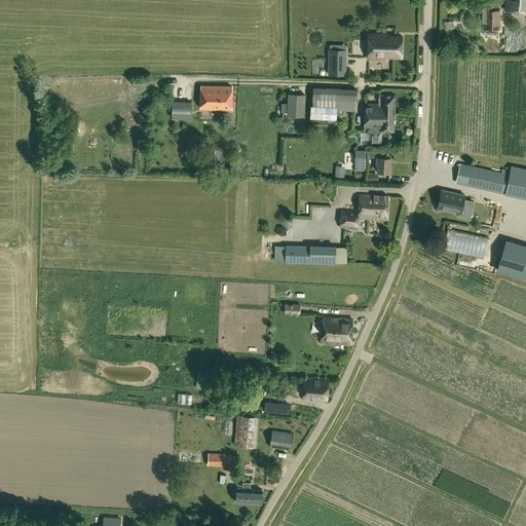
[(525,13),(525,0),(508,0),(506,0),(505,11),(525,13)]
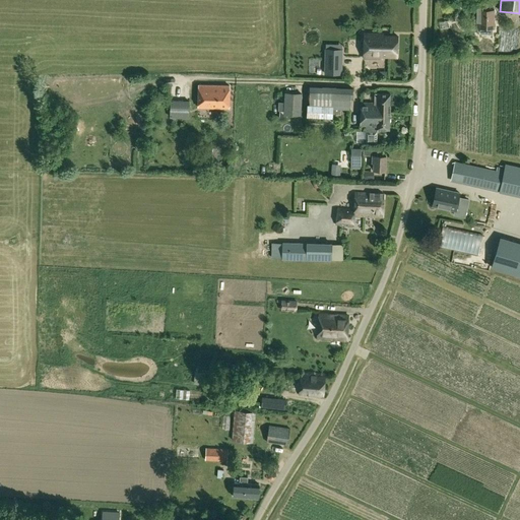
[(473,27),(480,27),(480,34),(492,34),(492,27),(495,27),(495,9),(490,9),(490,1),(483,1),(474,2),(473,27)]
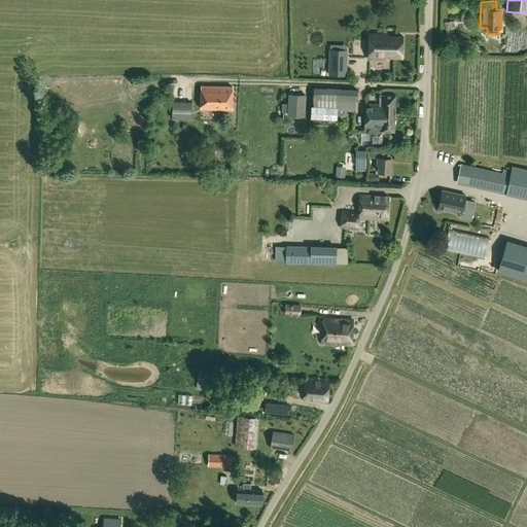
[(403,59),(403,37),(389,36),(389,34),(370,34),(370,60),(388,60),(388,58),(403,59)]
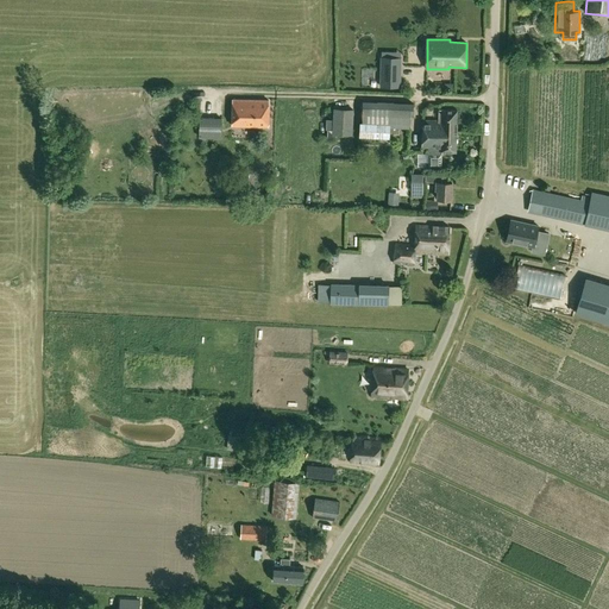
[(400,87),(400,68),(381,67),(381,87),(400,87)]
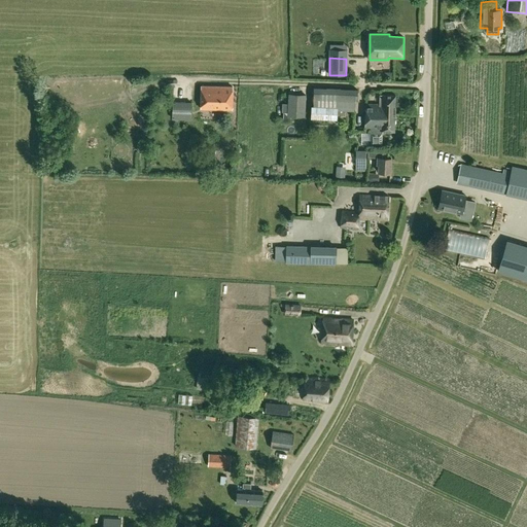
[(233,110),(234,88),(202,85),(201,108),(233,110)]
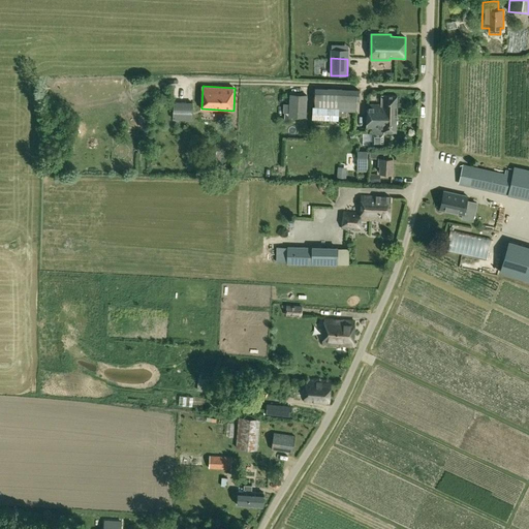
[(313,106),(313,119),(339,120),(339,116),(347,117),(347,112),(355,112),(356,101),(360,101),(360,90),(330,89),(315,88),(314,106),(313,106)]
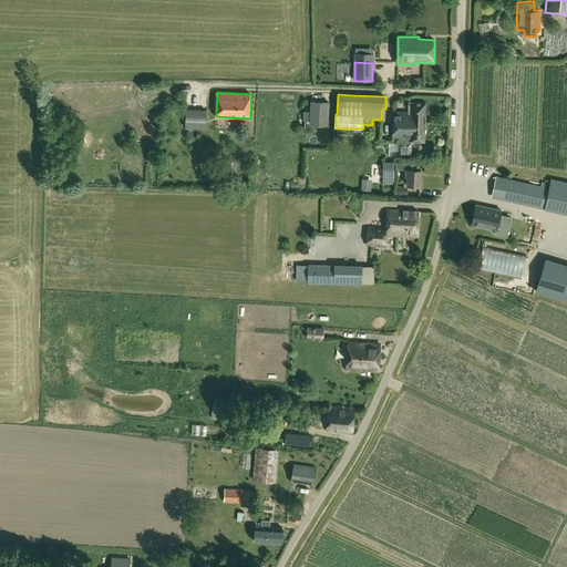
[(330,102),(311,102),(309,124),(328,126),(330,102)]
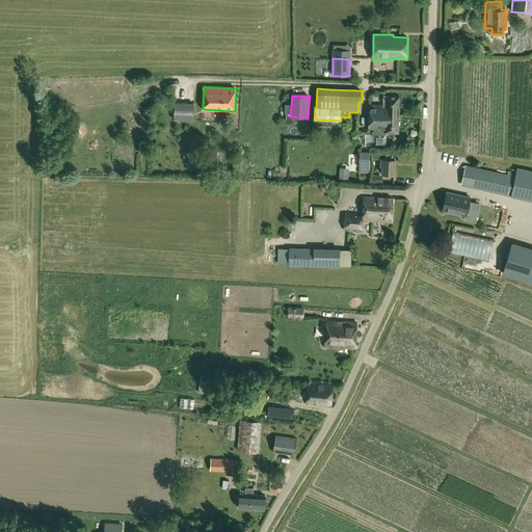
[(372,105),(371,118),(386,120),(387,117),(399,118),(400,97),(384,96),(383,105),(372,105)]
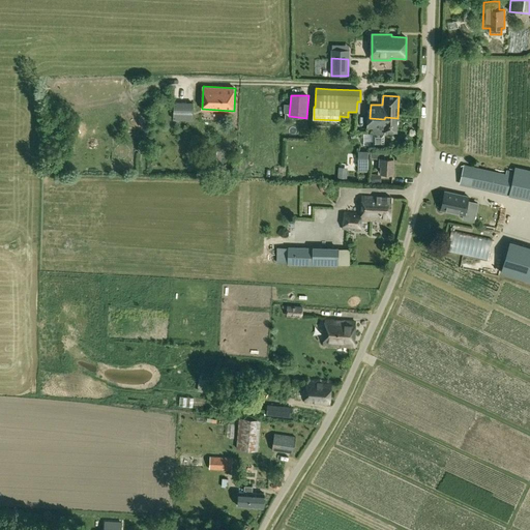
[(186,116),(186,111),(180,111),(180,102),(174,102),(174,116),(186,116)]
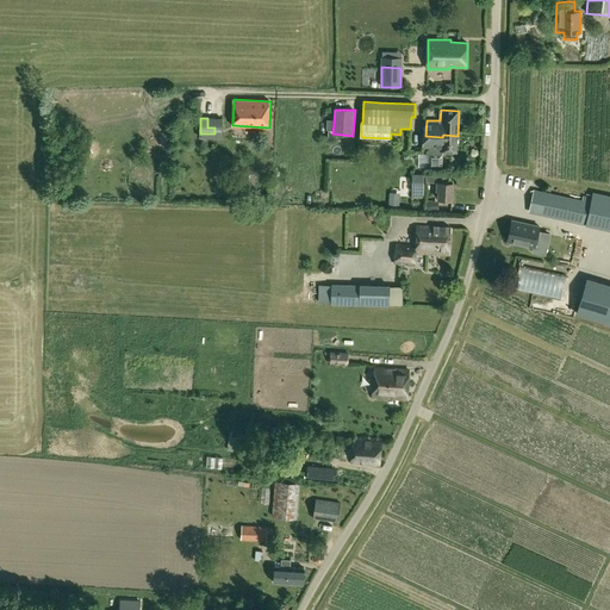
[(442,137),(425,136),(425,148),(429,148),(429,154),(428,168),(442,168),(442,154),(442,151),(458,153),(458,136),(443,135),(442,137)]
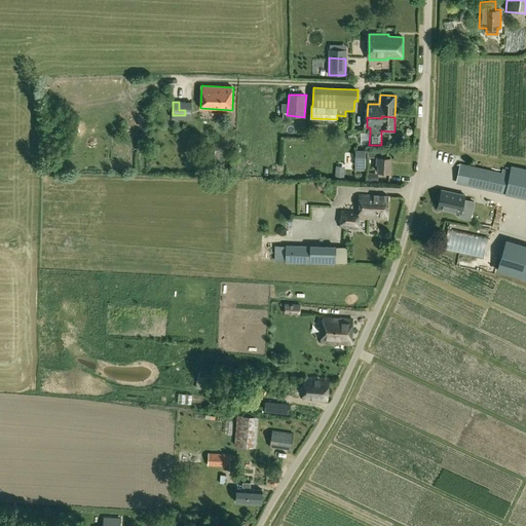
[(182,133),(182,139),(189,140),(189,142),(196,142),(196,137),(190,137),(190,134),(182,133)]
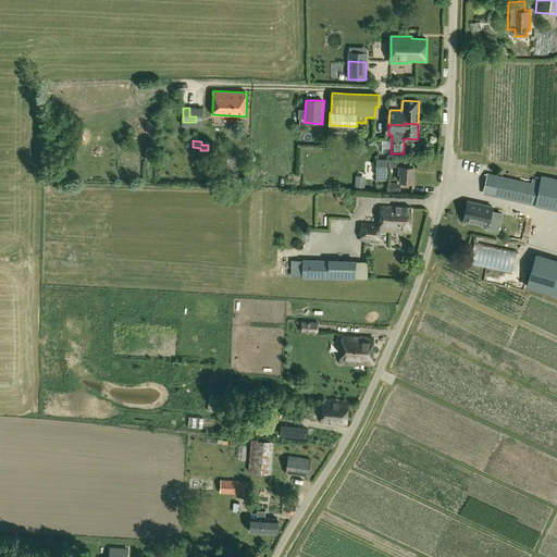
[(378,159),(378,181),(386,181),(388,159),(378,159)]
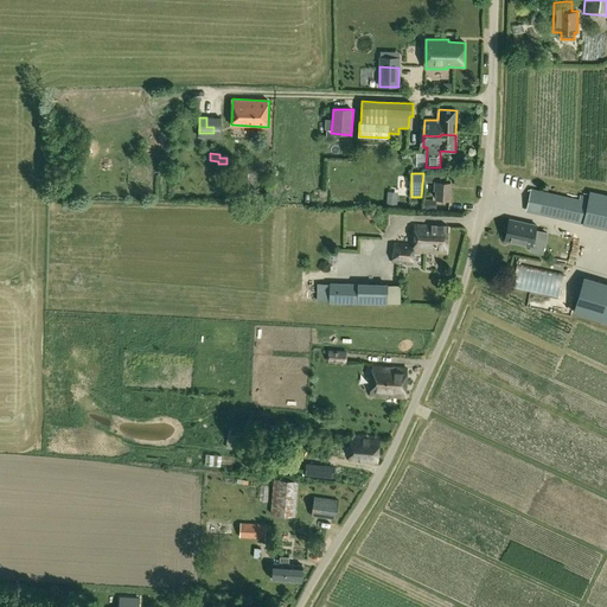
[(443,174),(423,173),(423,181),(434,183),(434,190),(436,190),(435,199),(449,199),(451,183),(443,183),(443,174)]
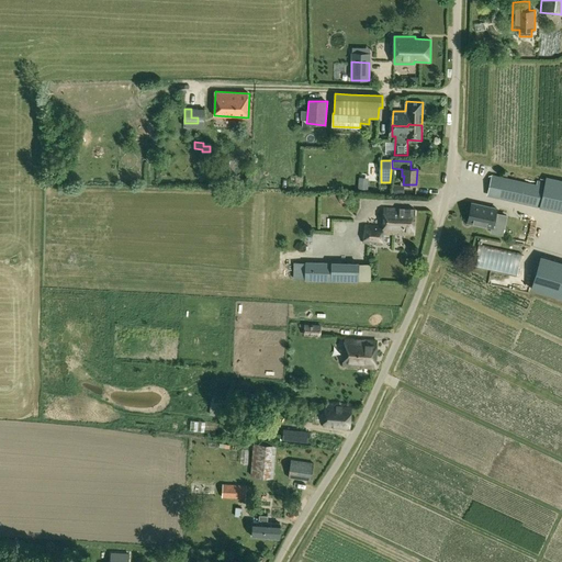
[(543,188),(492,176),(489,190),(499,192),(498,198),(555,211),(561,211),(561,180),(546,178),(543,188)]
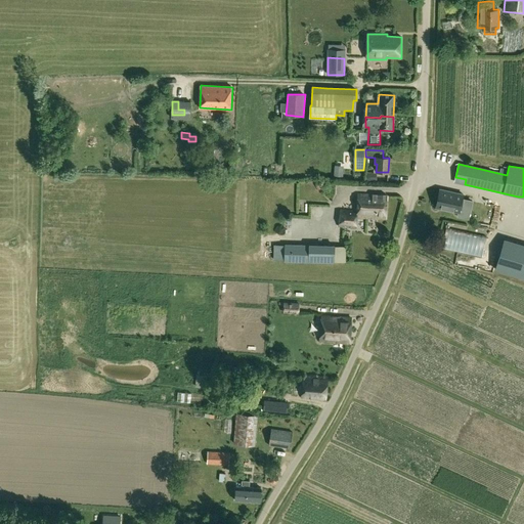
[(365,180),(377,181),(378,173),(366,172),(365,180)]
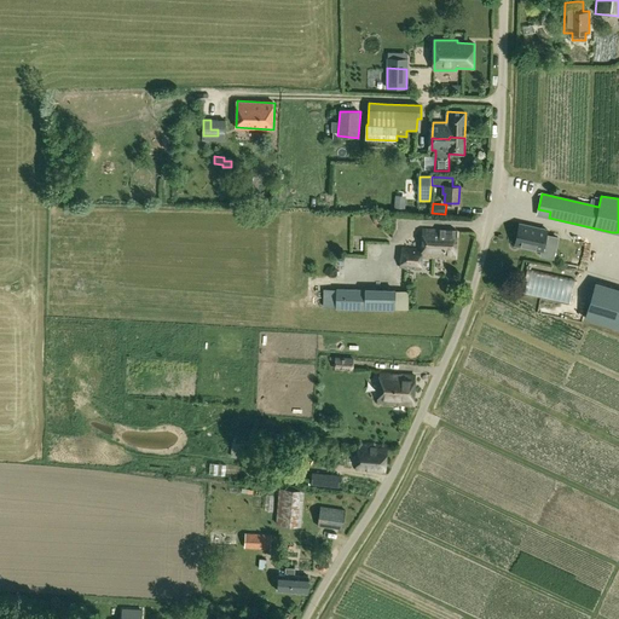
[(547,235),(548,230),(520,223),(515,244),(542,252),(541,255),(554,259),(559,237),(547,235)]
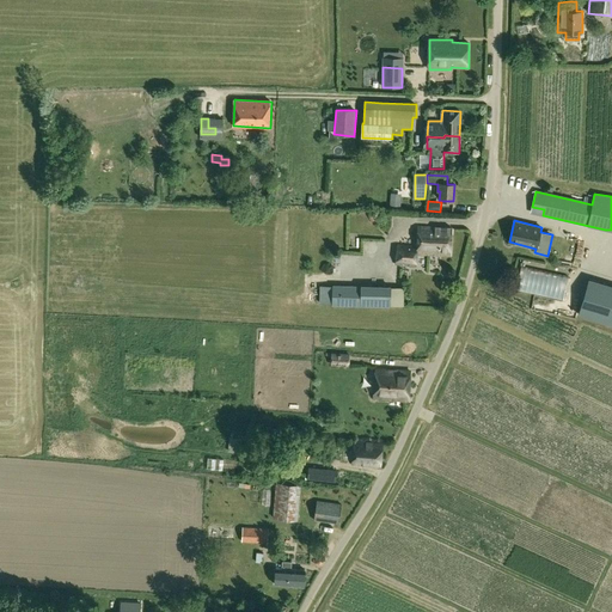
[(420,246),(418,252),(451,255),(453,227),(418,225),(417,245),(420,246)]
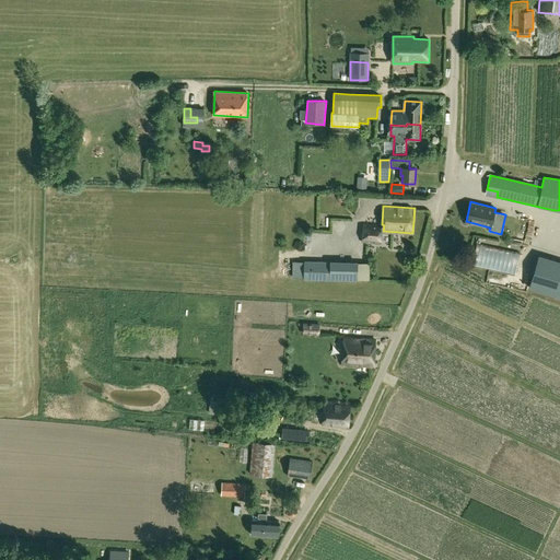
[(381,243),(383,231),(384,225),(382,224),(364,222),(362,241),(381,243)]
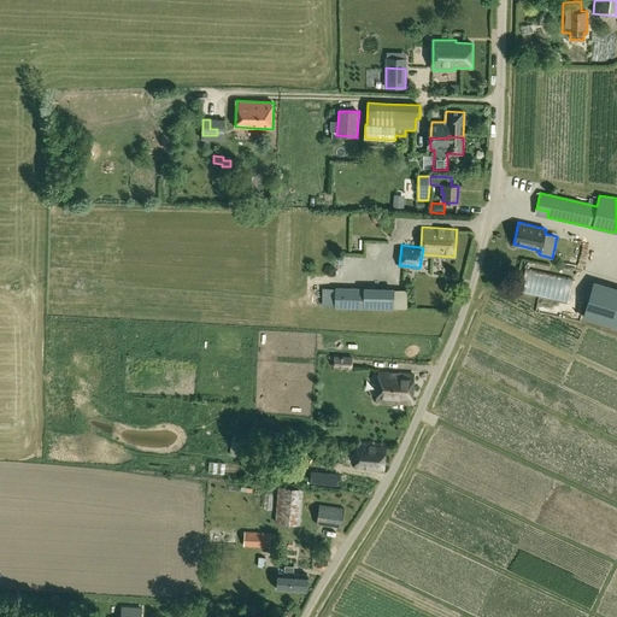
[(616,253),(597,251),(595,262),(616,263),(616,253)]
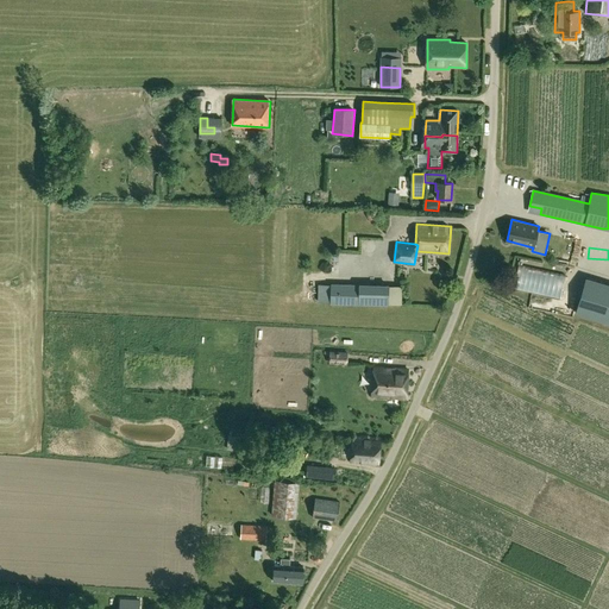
[(512,277),(510,289),(562,295),(563,283),(512,277)]
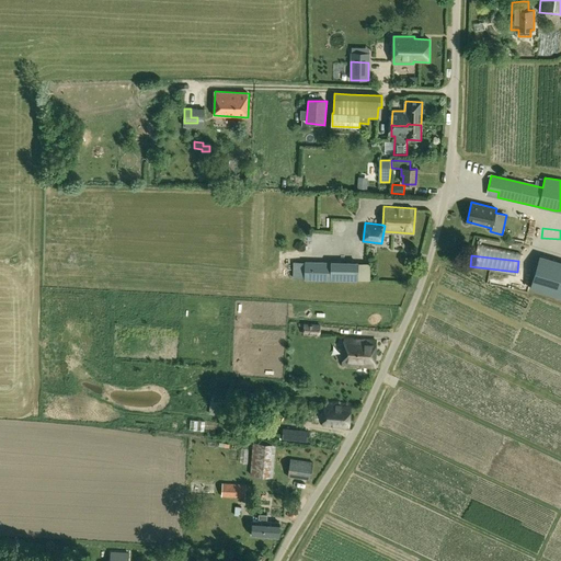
[(560,262),(539,256),(530,288),(560,297),(560,262)]
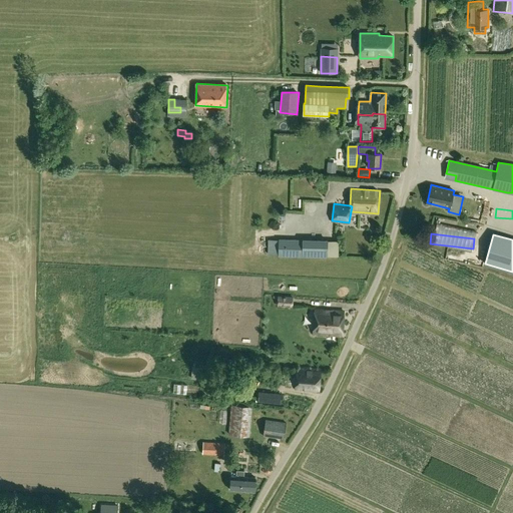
[(275,251),(276,237),(265,237),(265,251),(275,251)]
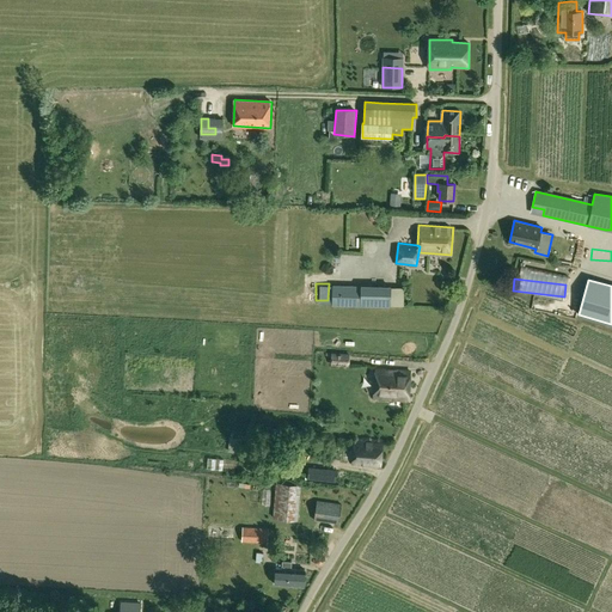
[(391,306),(392,288),(332,286),(331,305),(391,306)]
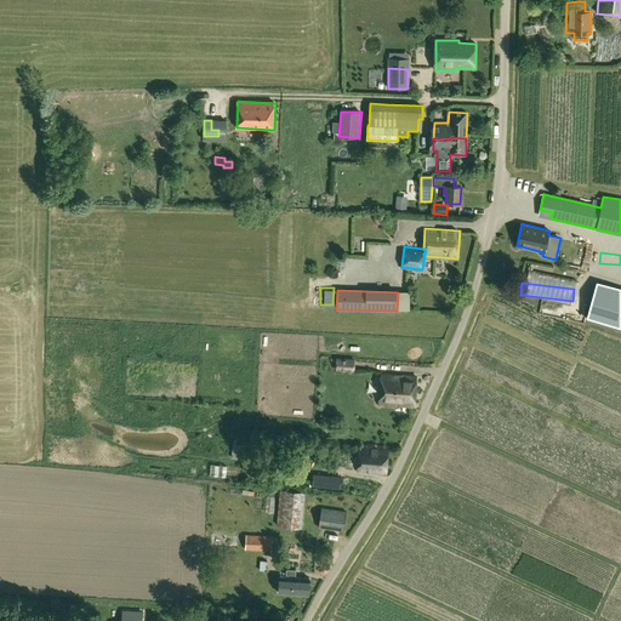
[(336,357),(336,371),(354,372),(355,358),(336,357)]
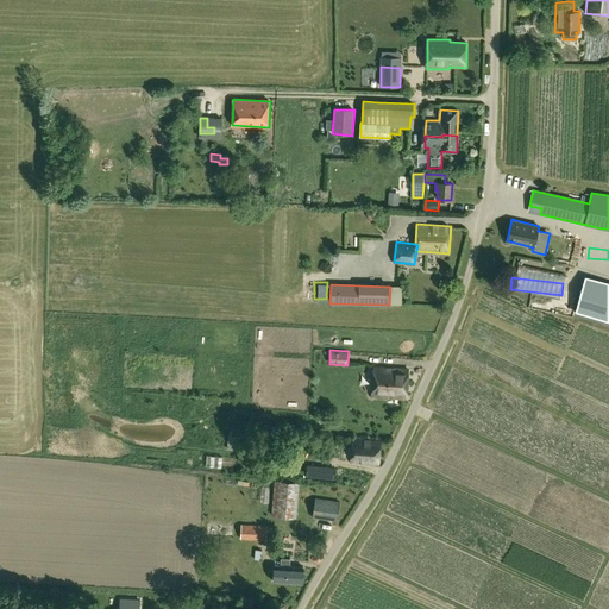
[(406,399),(408,370),(375,368),(372,396),(406,399)]
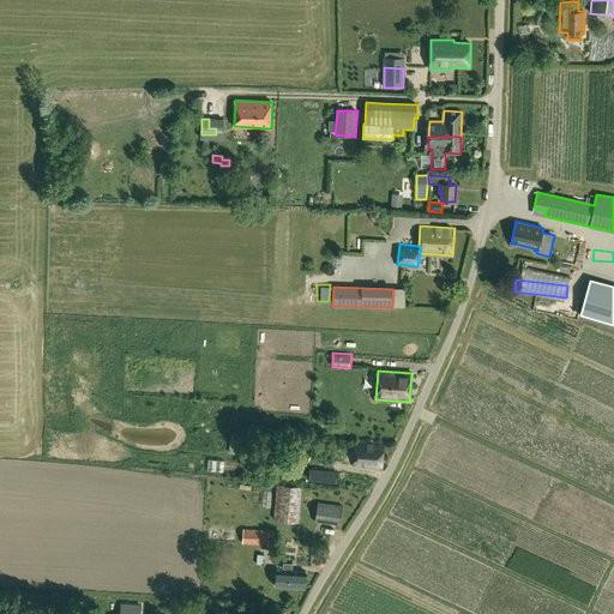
[(229,453),(240,455),(242,440),(230,439),(229,453)]
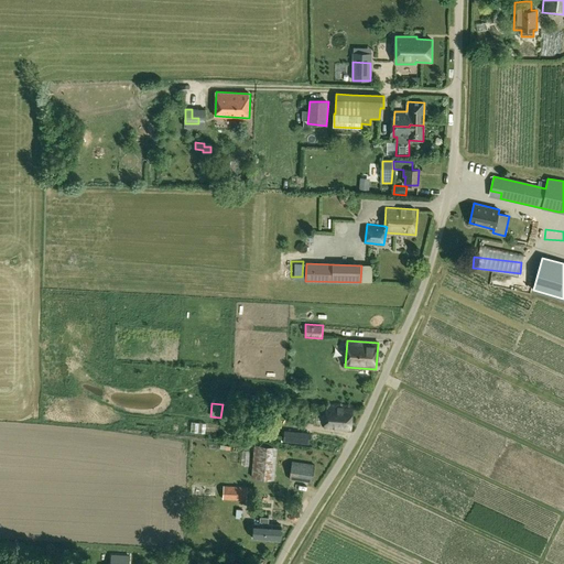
[(351,430),(353,409),(327,407),(325,427),(351,430)]
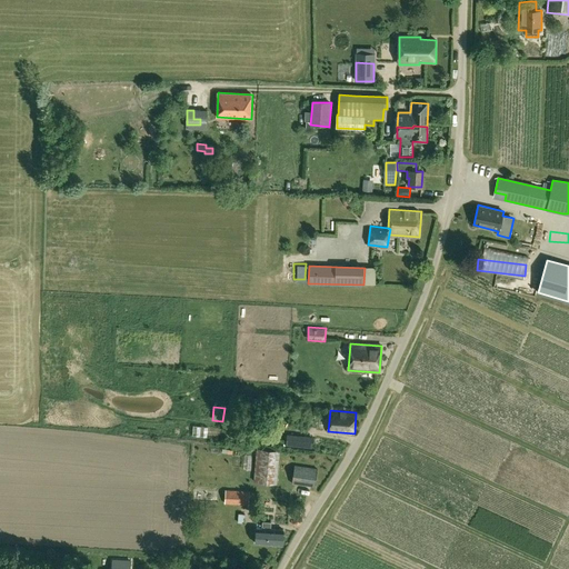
[(299,449),(315,450),(316,438),(307,437),(307,438),(300,438),(299,449)]
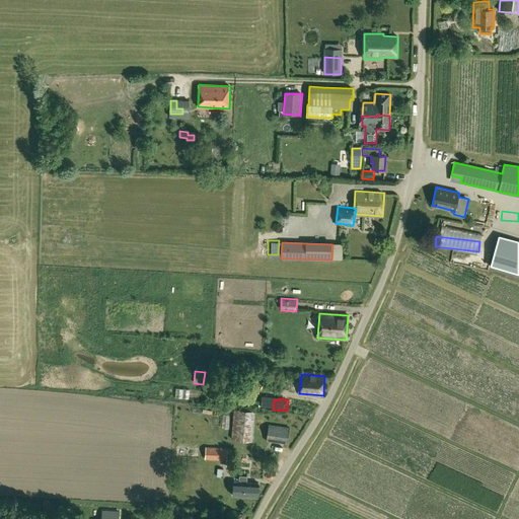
[(255,412),(234,410),(232,438),(252,441),(255,412)]
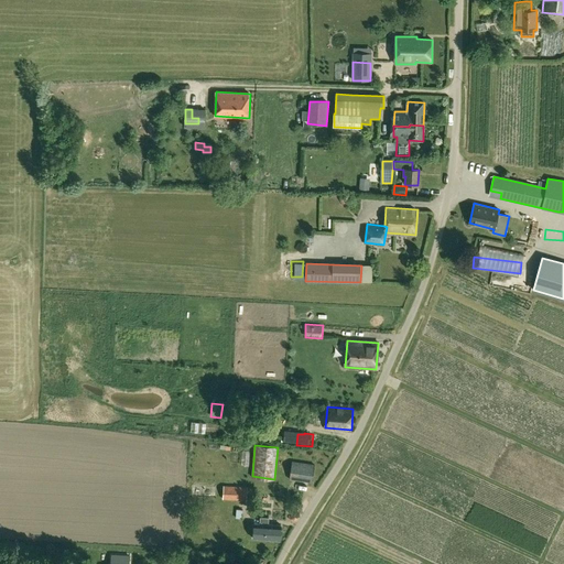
[(312,481),(314,464),(292,461),(289,478),(312,481)]
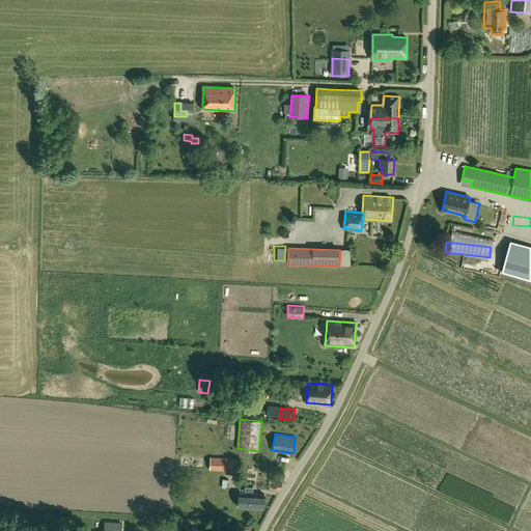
[(212,458),(211,470),(232,471),(233,459),(212,458)]
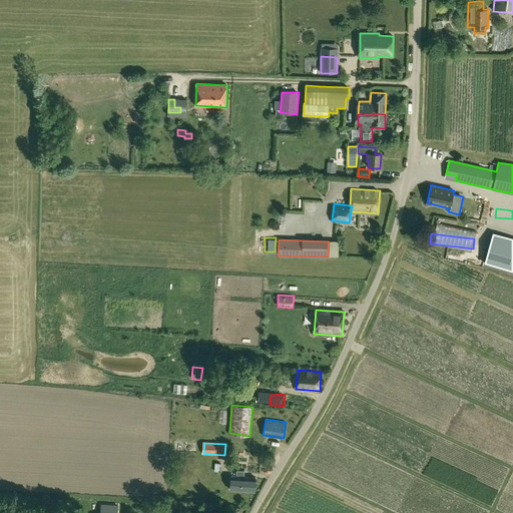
[(254,491),(255,478),(244,477),(244,471),(236,471),(236,476),(231,476),(230,490),(254,491)]
